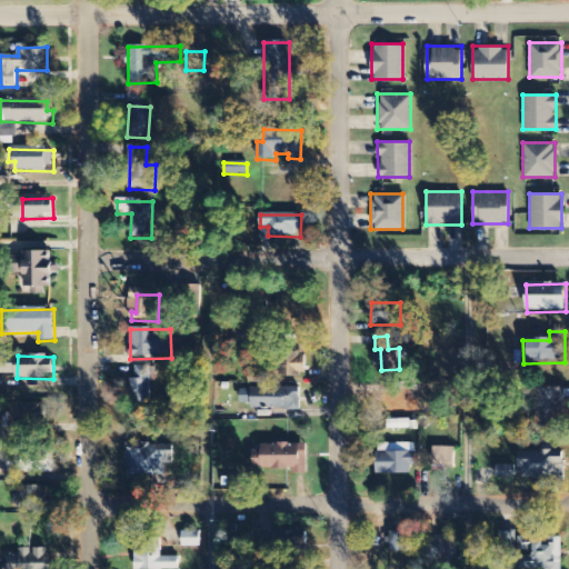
[(305,377),(306,359),(280,359),(280,377),(305,377)]
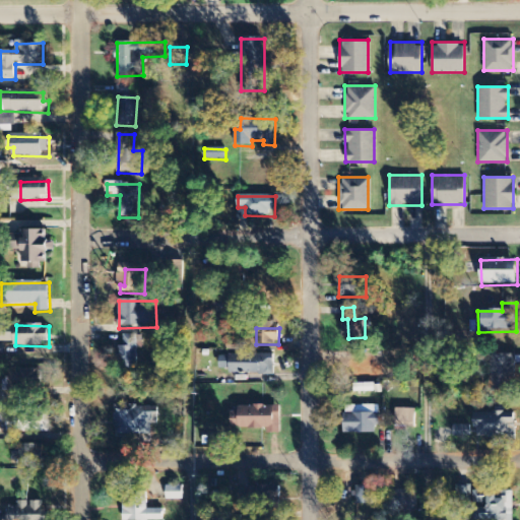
[(137,367),(137,346),(143,346),(143,336),(124,336),(124,347),(119,347),(119,367),(137,367)]
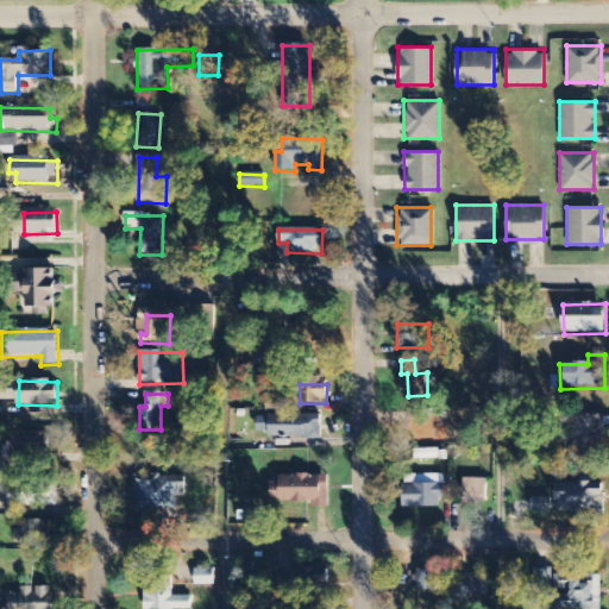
[(321,418),(258,415),(258,438),(321,439),(321,418)]
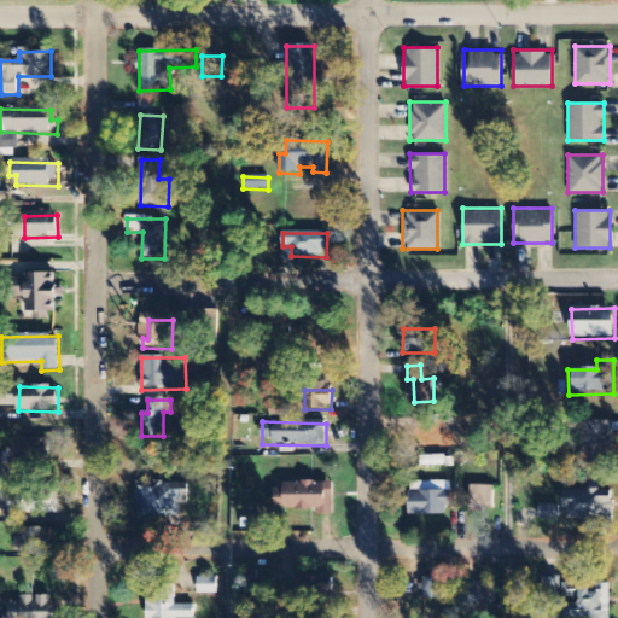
[(613,423),(587,423),(586,464),(612,464),(613,423)]
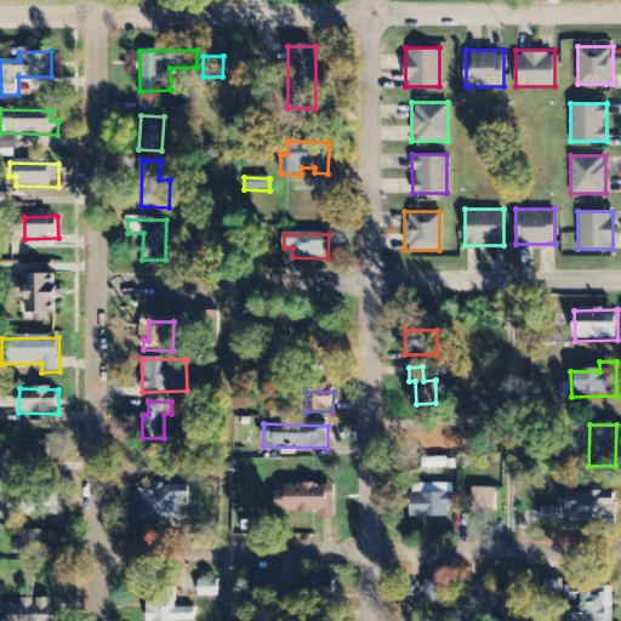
[(456,454),(455,433),(423,433),(423,455),(456,454)]
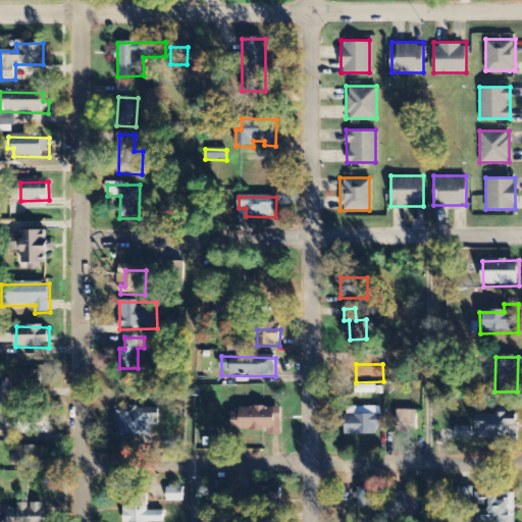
[(43,371),(9,369),(9,379),(4,379),(3,395),(41,397),(43,371)]
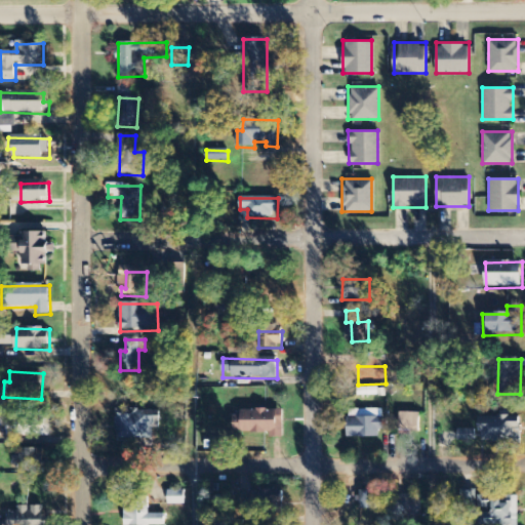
[(357,389),(358,398),(378,397),(378,388),(357,389)]
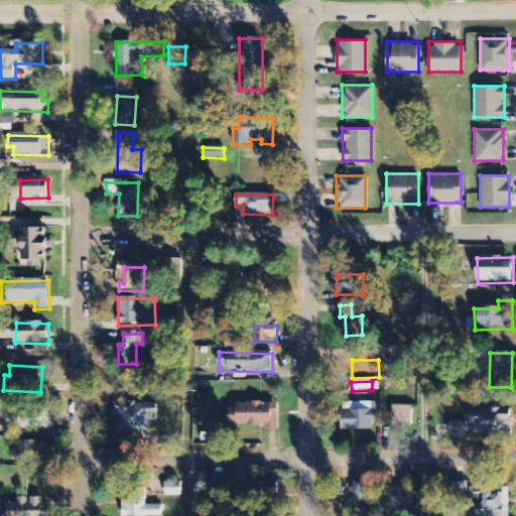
[(231,426),(266,427),(265,430),(278,431),(279,404),(232,403),(231,426)]
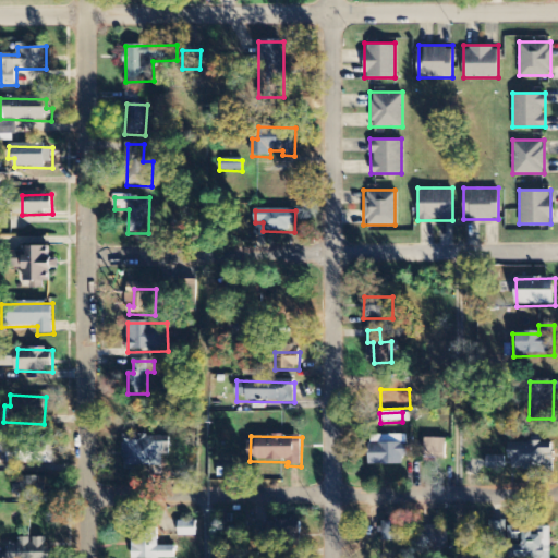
[(162,468),(162,456),(170,457),(170,438),(140,437),(140,441),(124,441),(123,466),(162,468)]
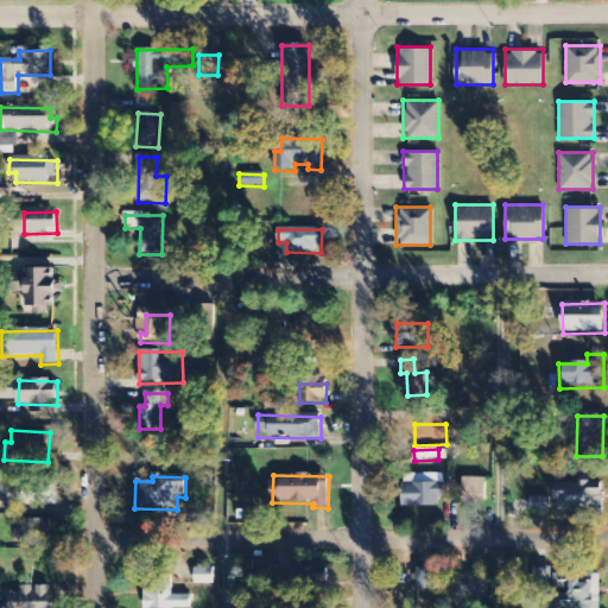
[(443,507),(442,476),(425,476),(425,480),(403,480),(404,508),(443,507)]
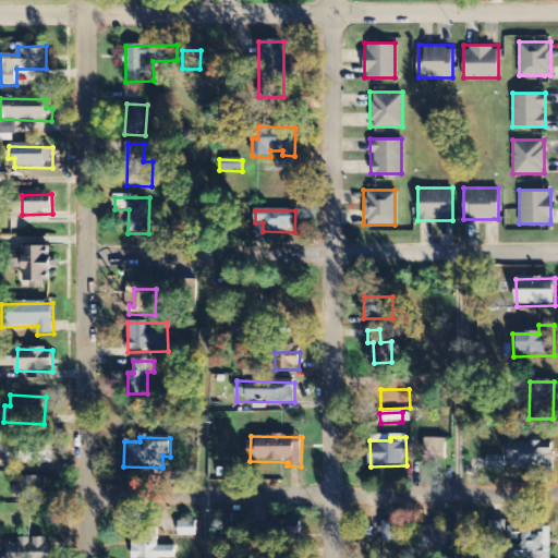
[(447,440),(426,439),(425,460),(447,461),(447,440)]
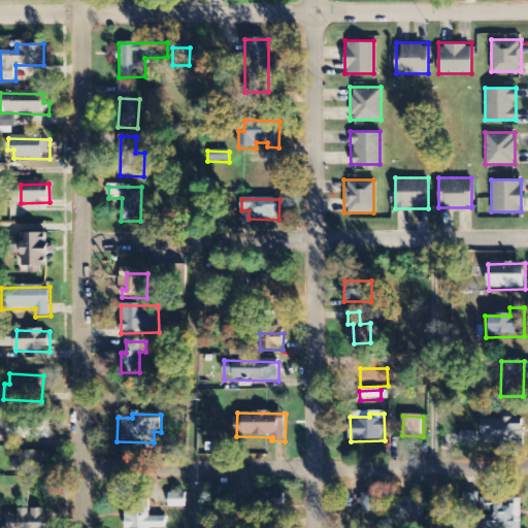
[(50,440),(51,419),(7,418),(7,440),(50,440)]
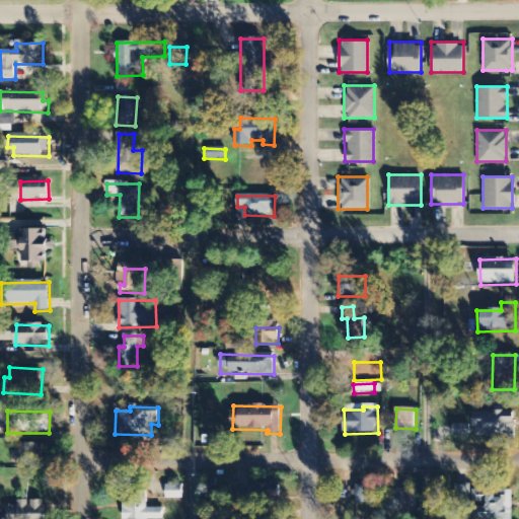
[(477,437),(515,436),(514,413),(474,414),(474,428),(477,428),(477,437)]
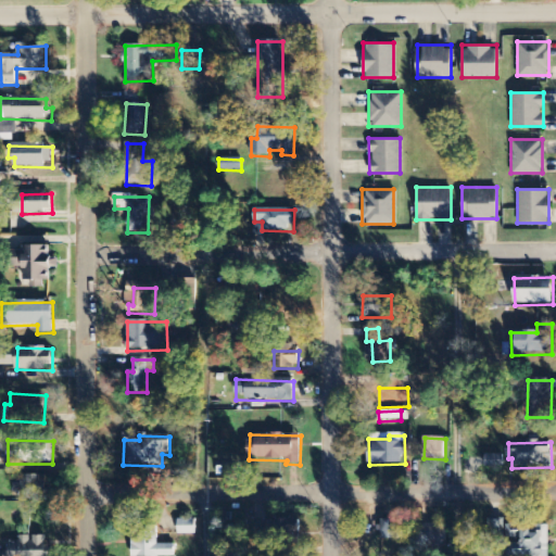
[(503,455),(485,456),(485,468),(504,468),(503,455)]
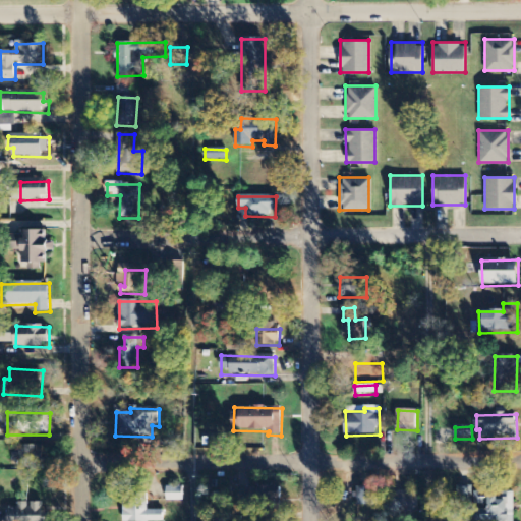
[(45,446),(19,445),(19,469),(44,469),(45,446)]
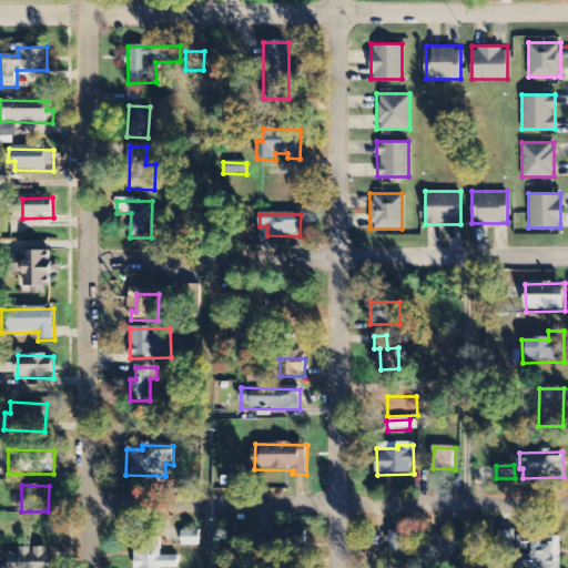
[(500,551),(518,550),(517,530),(499,531),(500,551)]
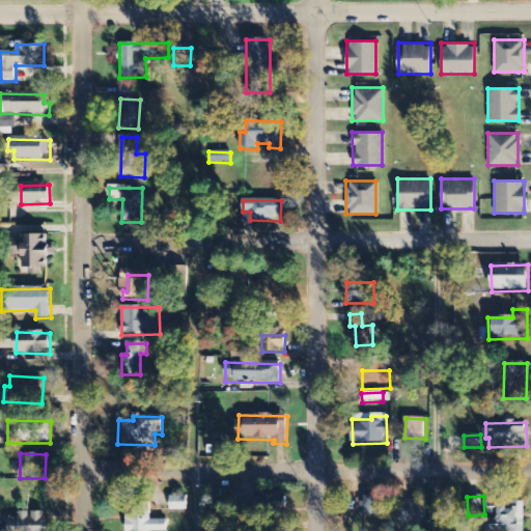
[(171,511),(187,511),(187,497),(170,497),(171,511)]
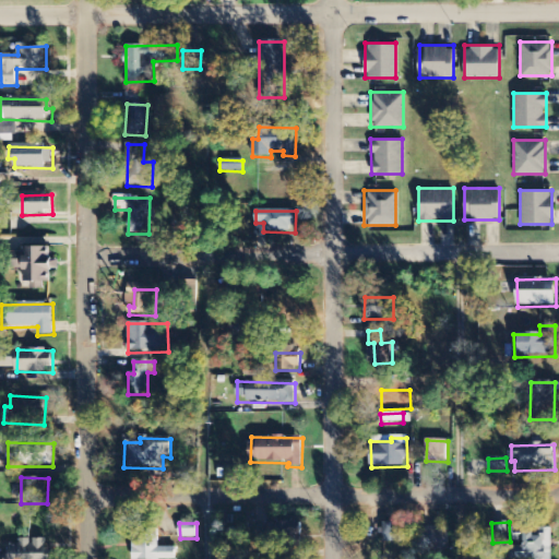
[(402,524),(382,524),(382,543),(402,543),(402,524)]
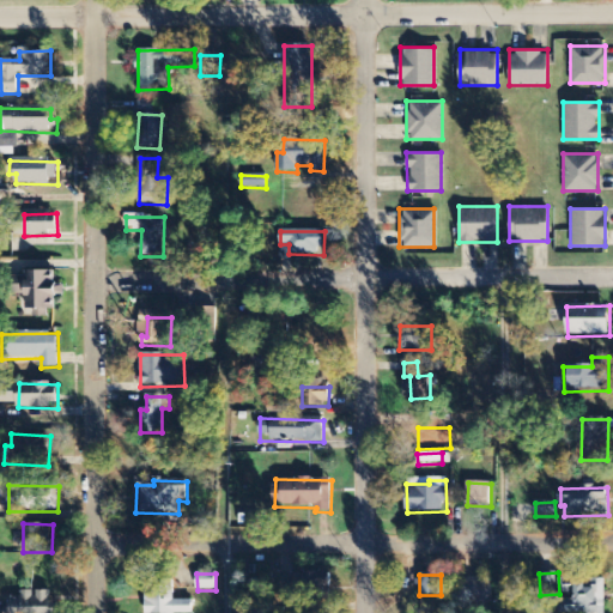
[(461,604),(491,602),(491,578),(461,578),(461,604)]
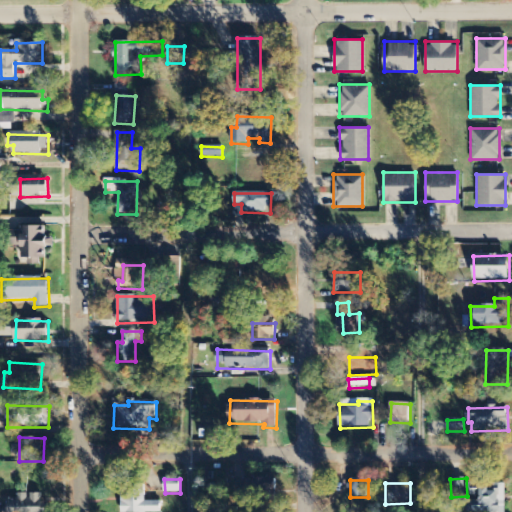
[(506,511),(506,483),(468,484),(468,511),(506,511)]
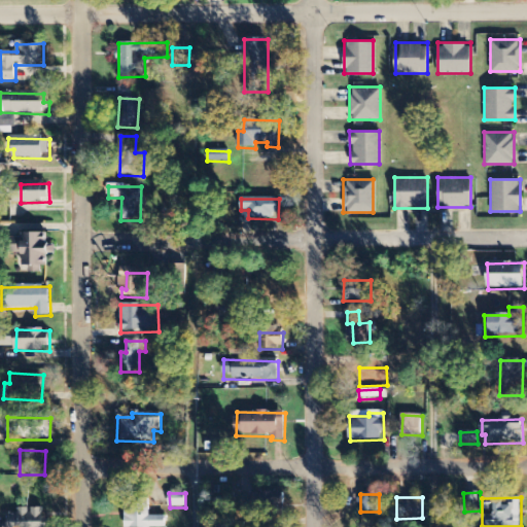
[(125,526),(166,526),(167,517),(149,516),(149,504),(126,504),(125,526)]
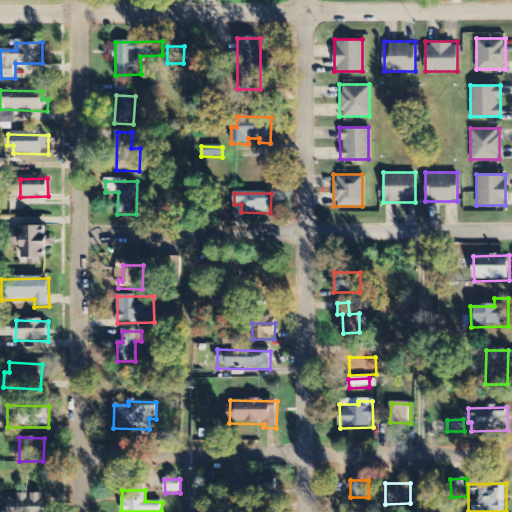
[(47,511),(48,494),(18,493),(18,501),(9,500),(9,509),(0,508),(0,511),(47,511)]
